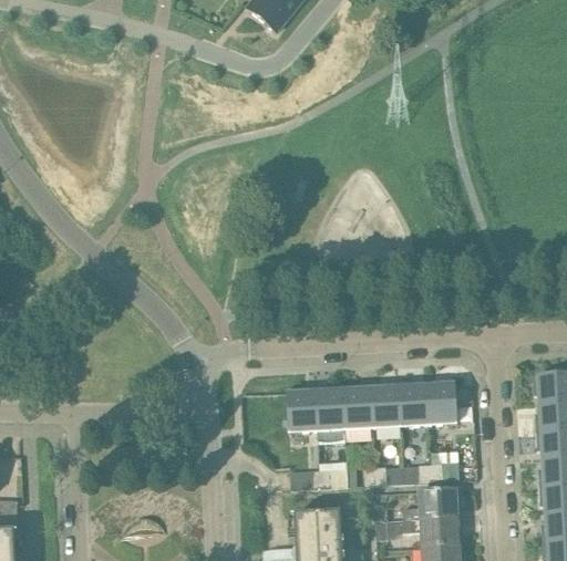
[(251,0),(247,7),(276,30),(300,0),(251,0)]
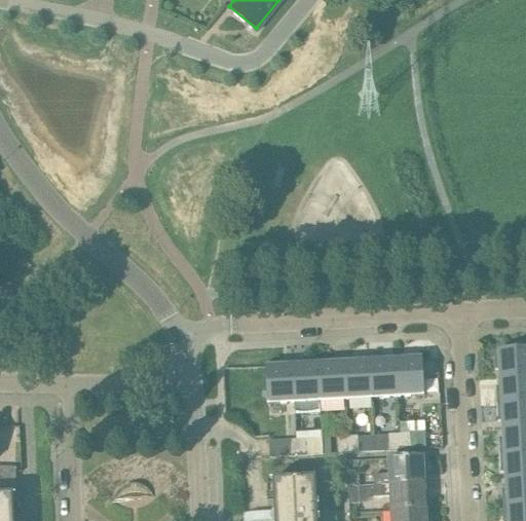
[(499,365),(499,374),(525,372),(525,346),(494,348),(495,366),(499,365)]
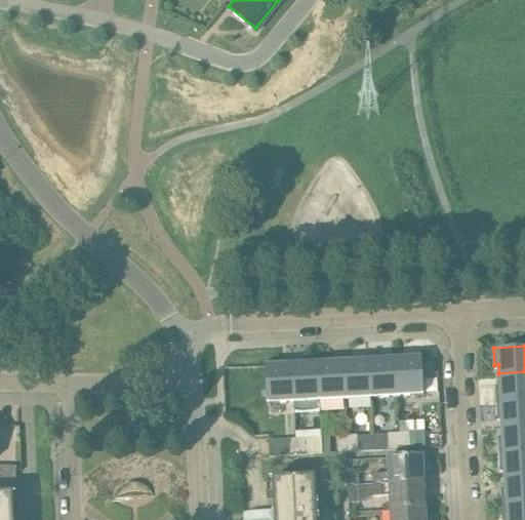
[(394,357),(396,392),(422,391),(420,352),(403,353),(403,356),(394,357)]
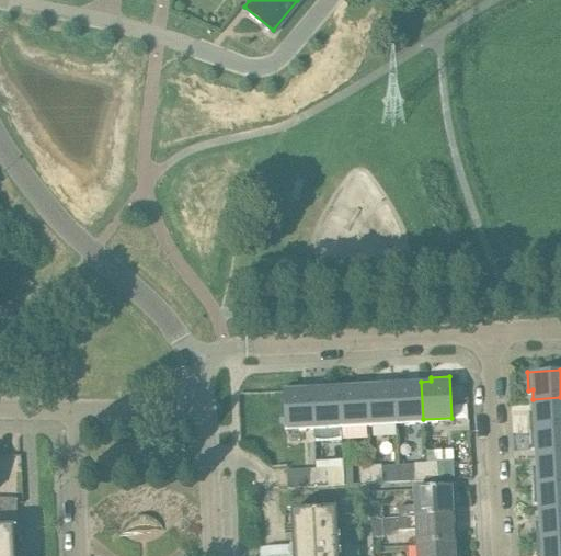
[(396,420),(423,419),(421,382),(411,382),(411,377),(393,378),(396,420)]
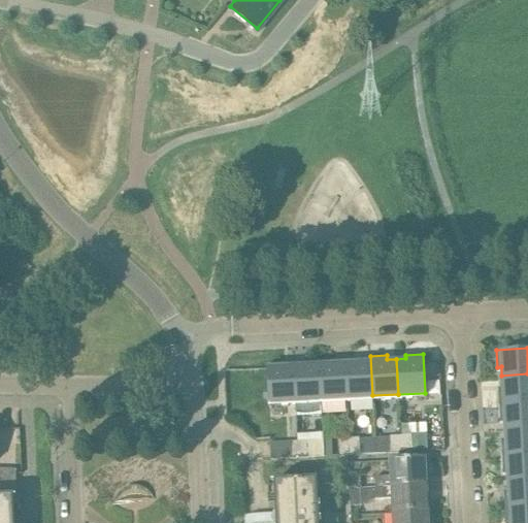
[(344,361),(347,397),(372,395),(370,356),(354,357),(354,361),(344,361)]
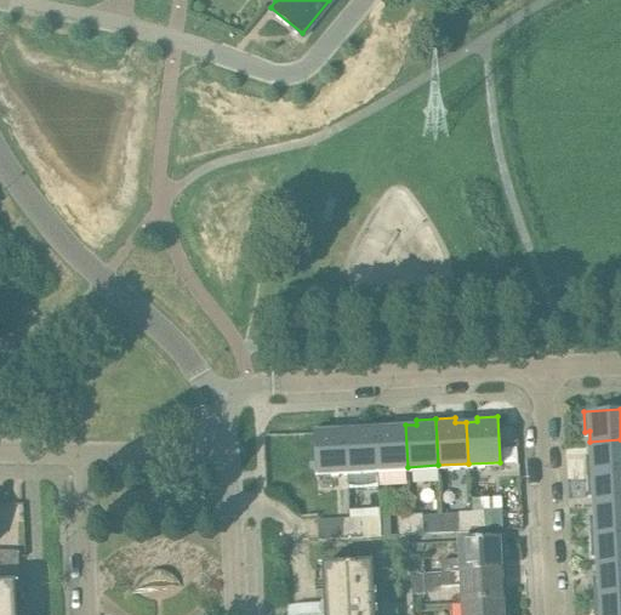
[(377,468),(408,467),(405,425),(394,426),(394,421),(375,422),(377,468)]
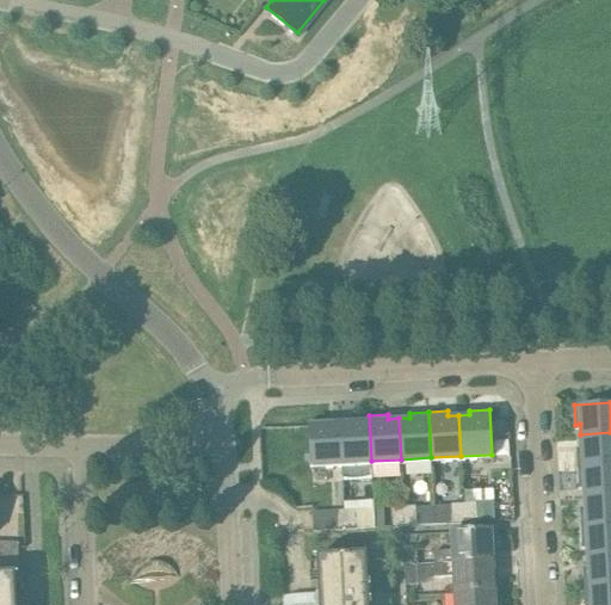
[(339,421),(341,463),(371,461),(369,415),(350,417),(350,421),(339,421)]
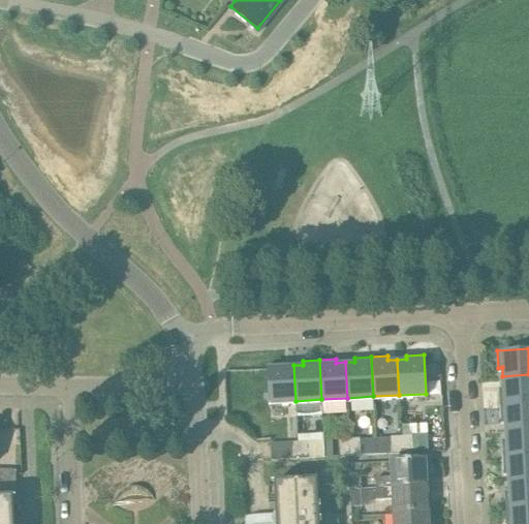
[(270,402),(296,401),(293,365),(284,366),(284,362),(268,363),(270,402)]
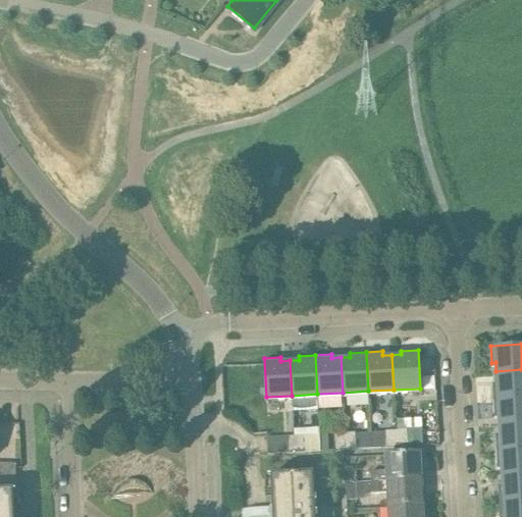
[(492,381),(493,397),(521,395),(521,369),(496,371),(497,380),(492,381)]
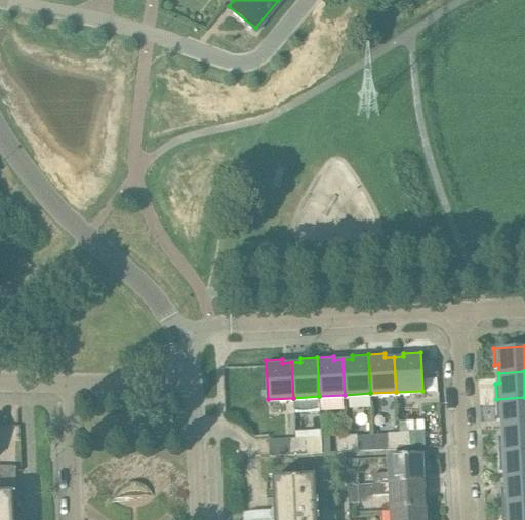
[(501,425),(524,424),(524,397),(496,399),(497,416),(501,415),(501,425)]
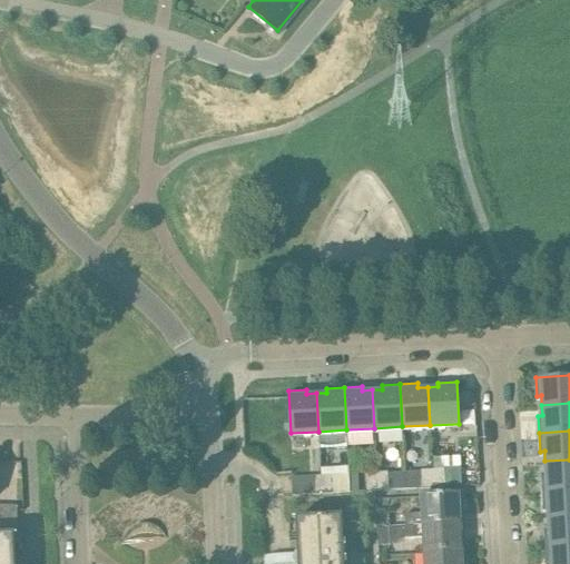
[(433,465),(432,465),(433,484),(444,483),(444,482),(462,481),(460,453),(432,454),(433,465)]
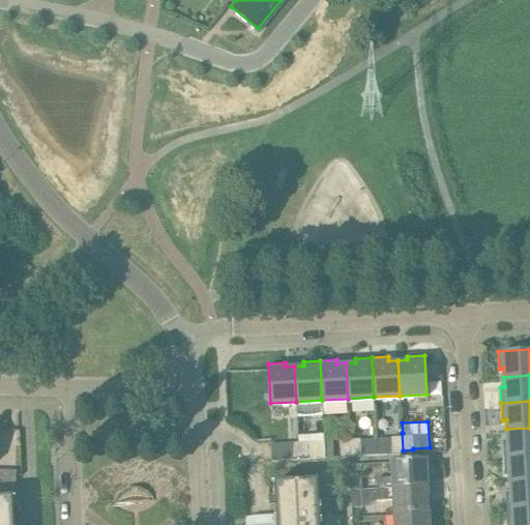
[(529,454),(529,428),(506,429),(507,438),(503,438),(504,455),(529,454)]
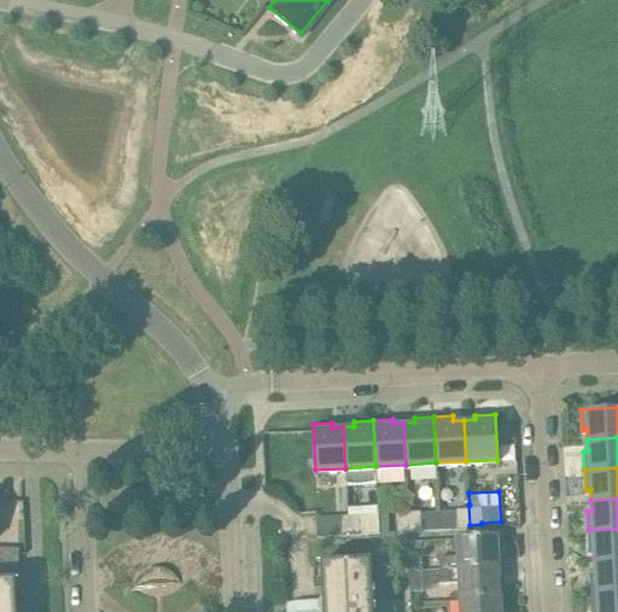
[(470,525),(468,505),(456,506),(456,507),(438,508),(439,526),(470,525)]
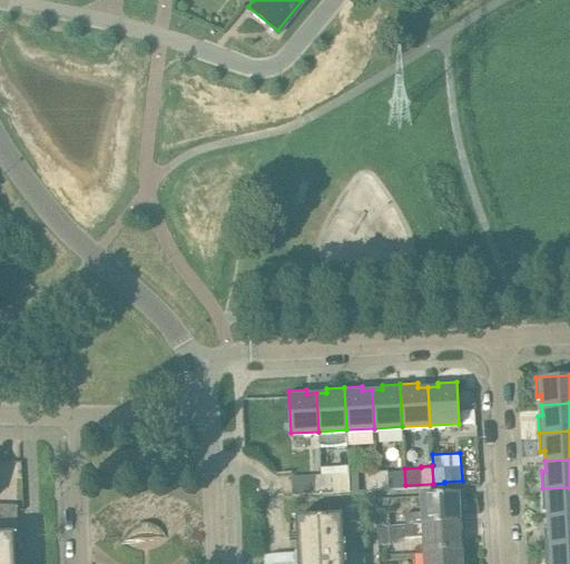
[(389,486),(387,467),(376,468),(377,486),(389,486)]
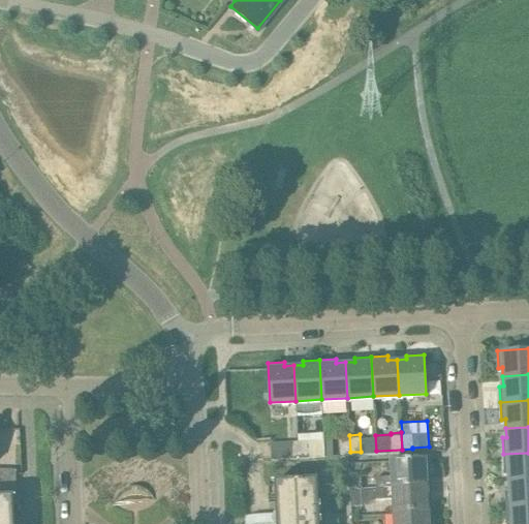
[(340,453),(350,452),(349,435),(339,436),(340,453)]
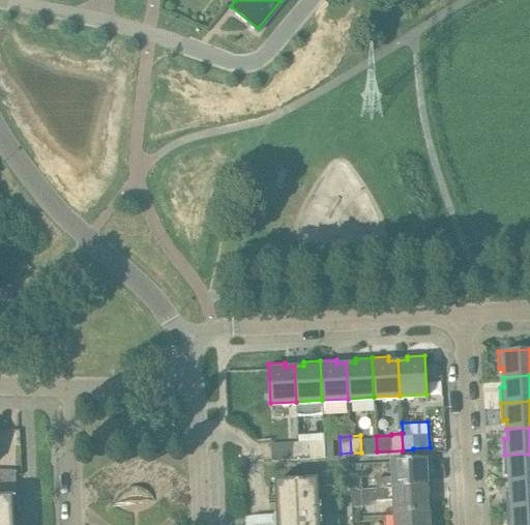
[(298,439),(299,456),(310,456),(308,438),(298,439)]
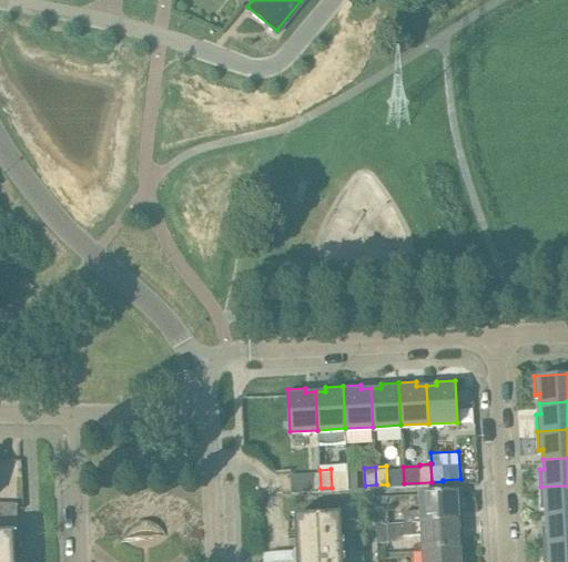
[(321,488),(320,470),(290,471),(291,490),(321,488)]
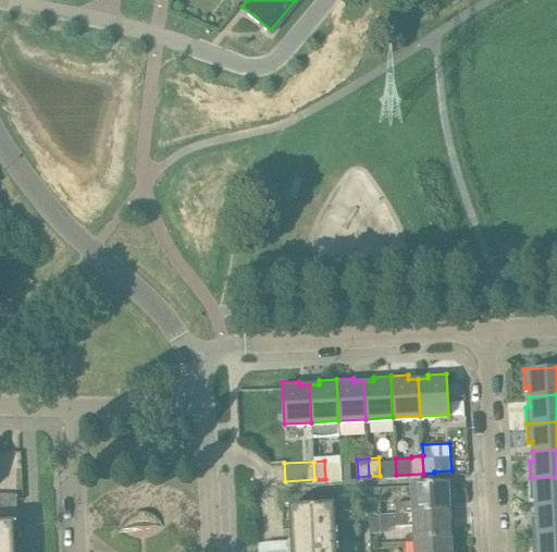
[(535,505),(556,504),(556,477),(530,478),(531,495),(534,495),(535,505)]
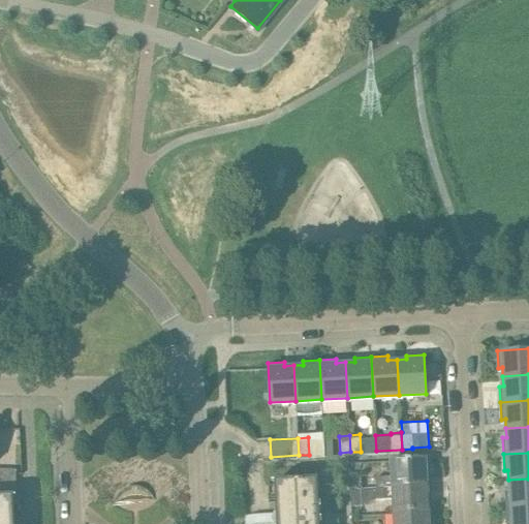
[(373,474),(374,486),(390,485),(389,485),(427,483),(426,473),(430,473),(429,456),(389,458),(390,473),(373,474)]
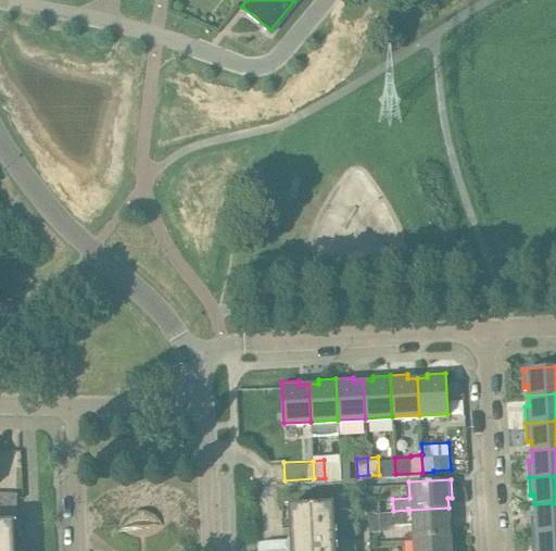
[(0,516),(16,515),(16,490),(0,489),(0,516)]
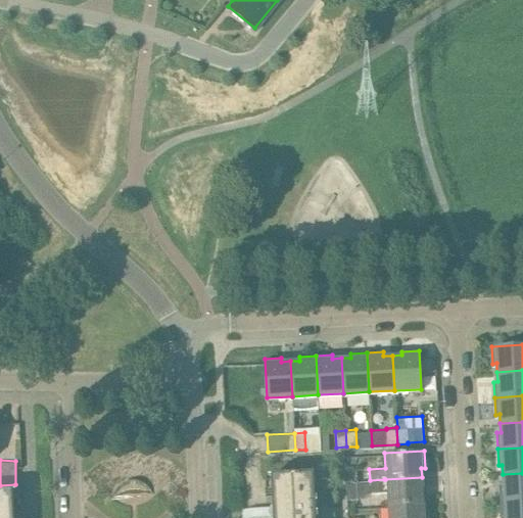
[(345,465),(346,481),(358,481),(357,465),(345,465)]
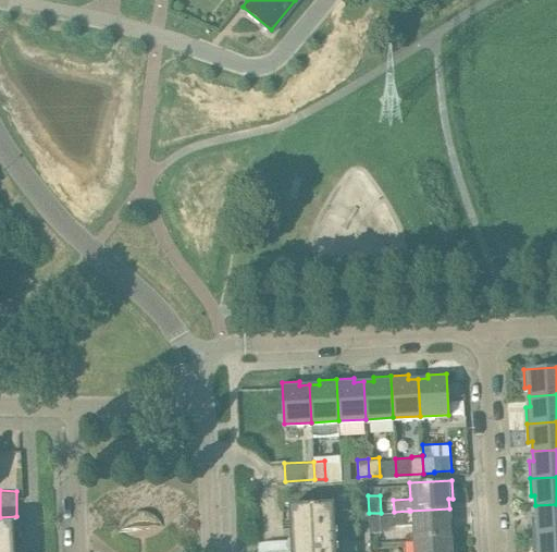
[(556,504),(535,505),(535,515),(532,515),(533,534),(556,531),(556,504)]
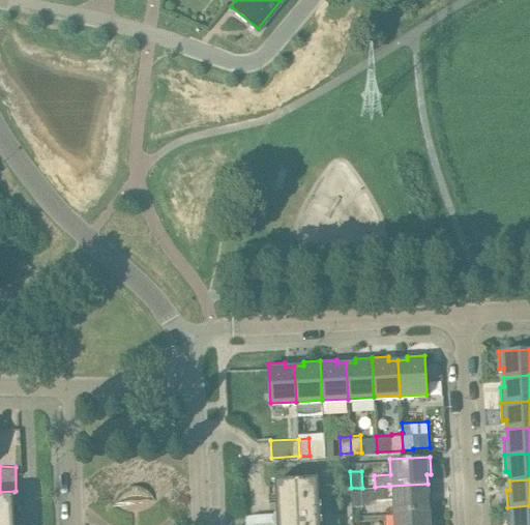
[(278,524),(318,524),(316,480),(271,483),(272,485),(276,484),(278,524)]
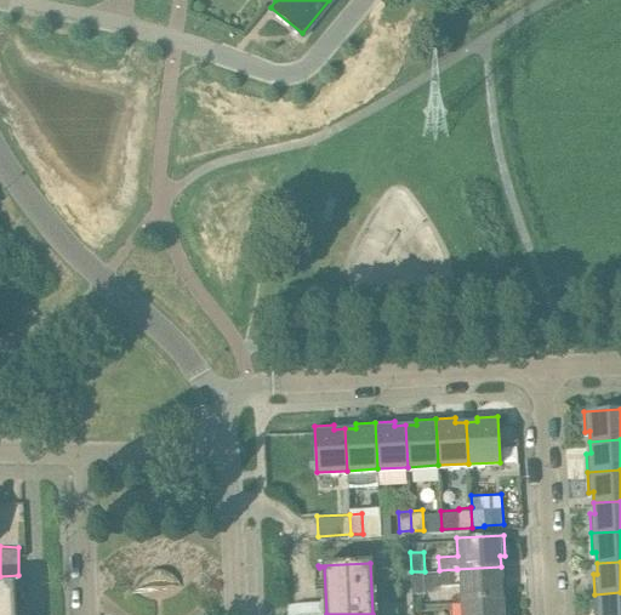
[(459,581),(460,598),(507,596),(506,578),(501,578),(501,567),(456,569),(457,569),(439,570),(439,582),(459,581)]
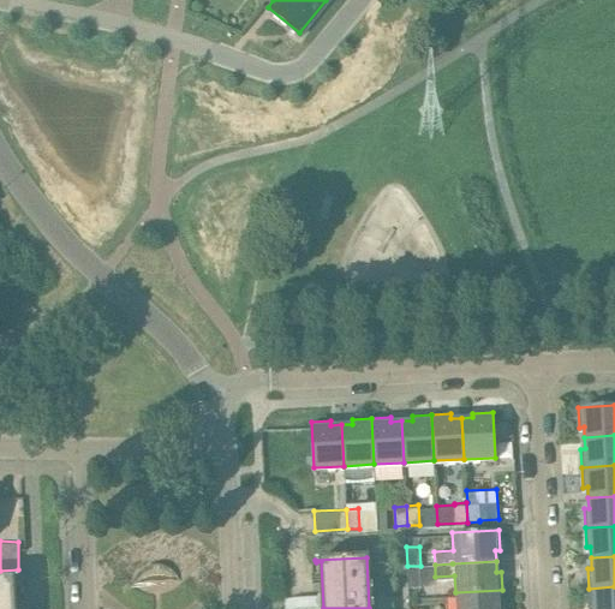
[(421,584),(421,566),(407,566),(407,585),(421,584)]
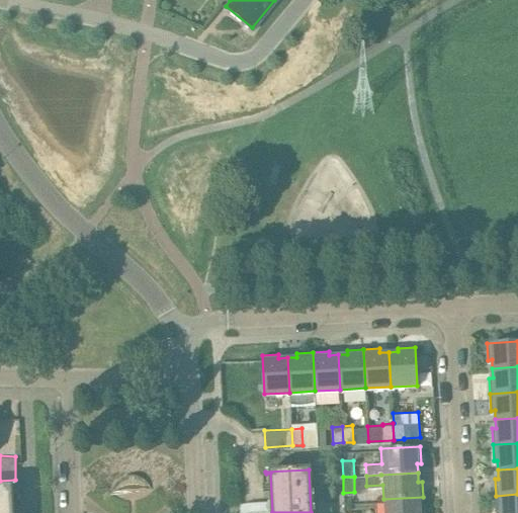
[(15,488),(15,486),(0,487),(0,512),(11,512),(10,488),(15,488)]
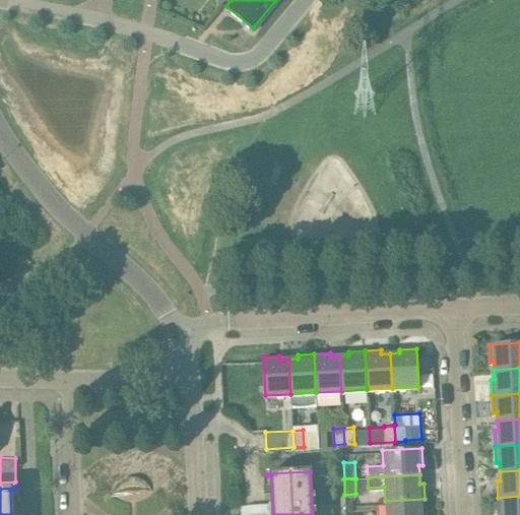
[(519,514),(519,496),(498,498),(499,513),(502,513),(502,514),(519,514)]
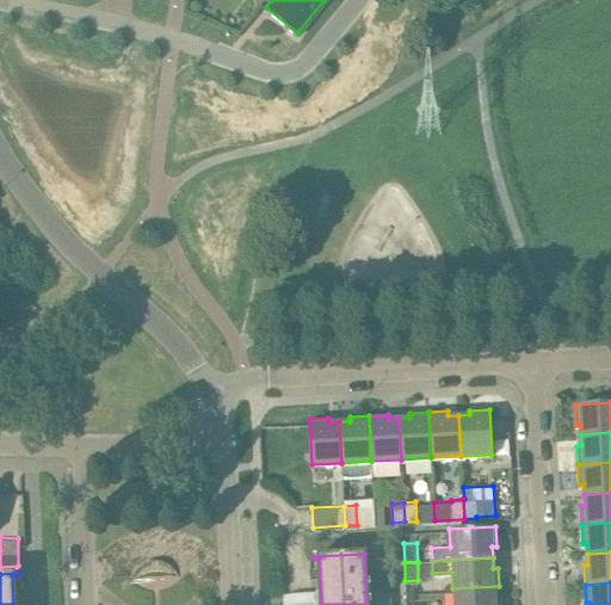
[(499,604),(499,586),(452,588),(452,604),(499,604)]
